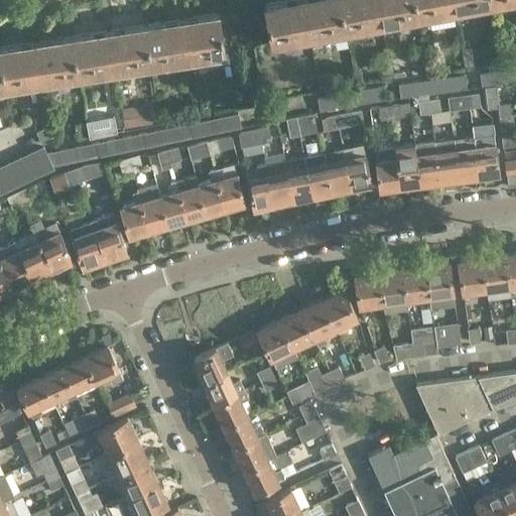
[(309,33),(302,0),(278,0),(265,3),(271,40),(309,33)]
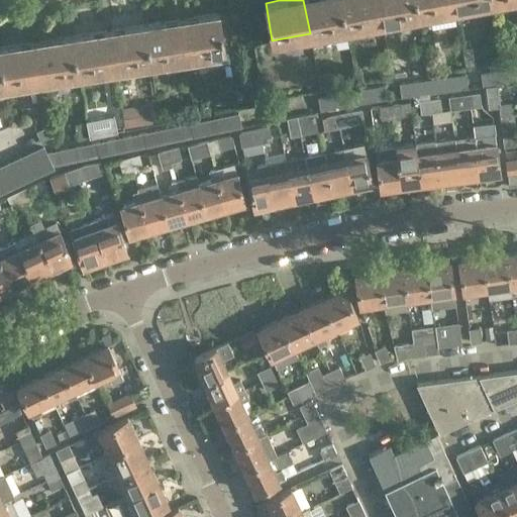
[(346,27),(340,0),(303,0),(310,33),(346,27)]
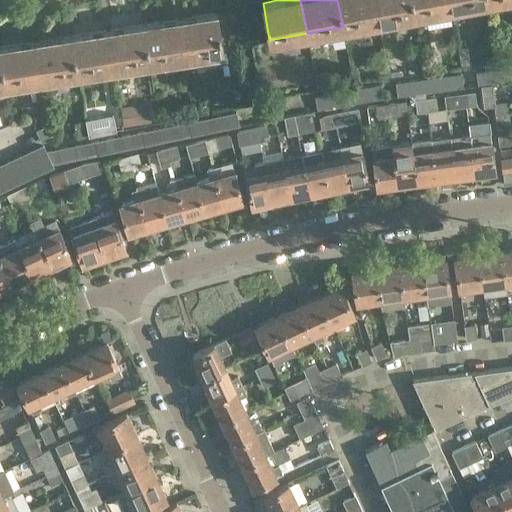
[(379,20),(374,0),(337,0),(343,27),(379,20)]
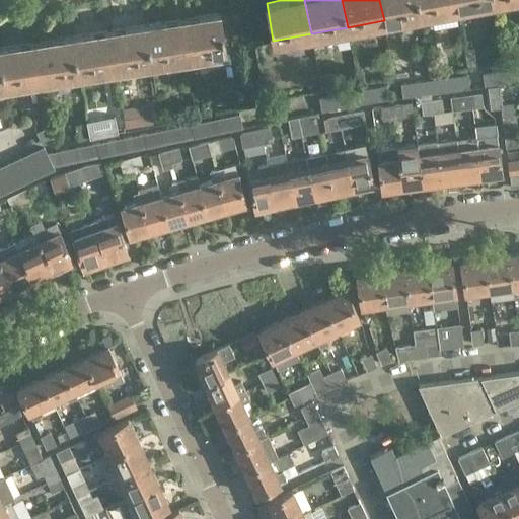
[(418,0),(379,0),(384,20),(421,14),(418,0)]
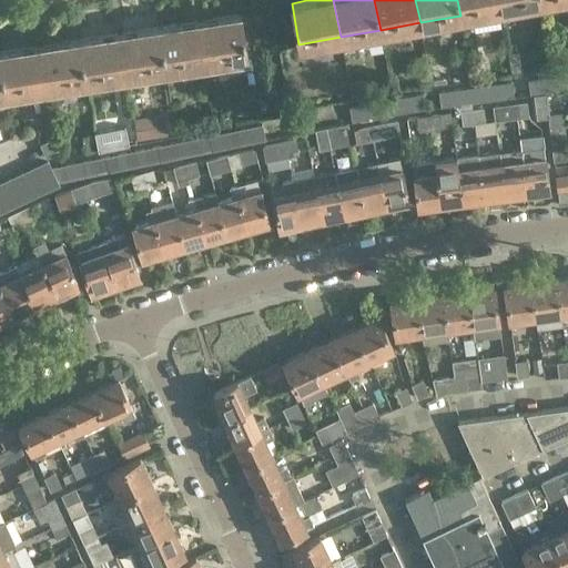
[(498,0),(457,0),(460,16),(500,9),(498,0)]
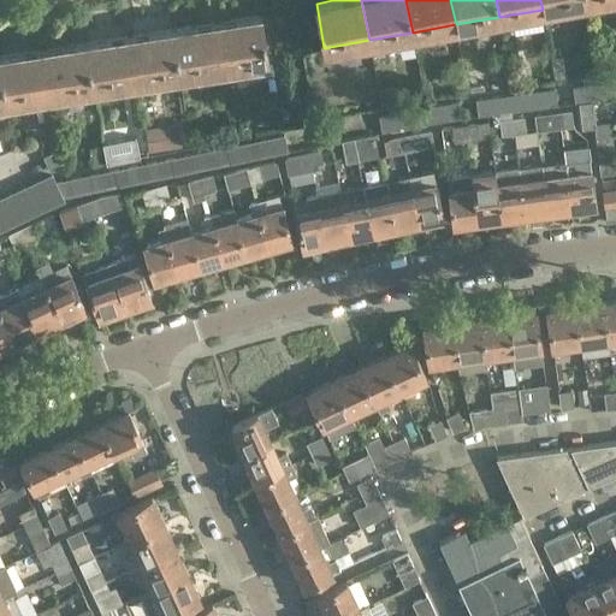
[(217,23),(223,66),(267,60),(261,16),(217,23)]
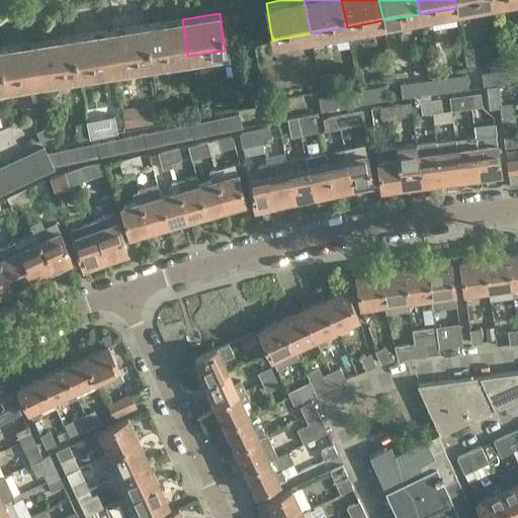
[(187,56),(182,19),(145,24),(151,62),(187,56)]
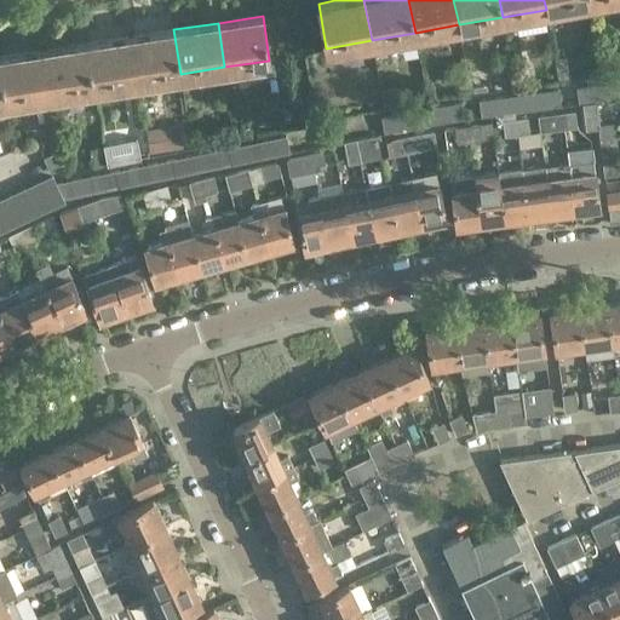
[(173,29),(130,36),(137,80),(181,74),(173,29)]
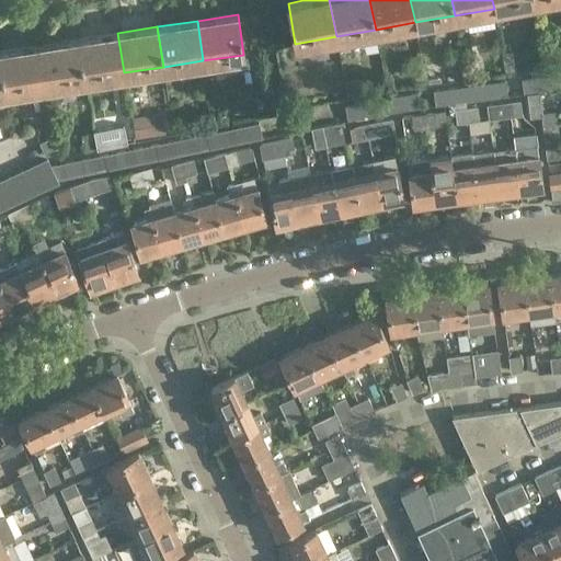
[(117,33),(78,38),(84,79),(124,72),(117,33)]
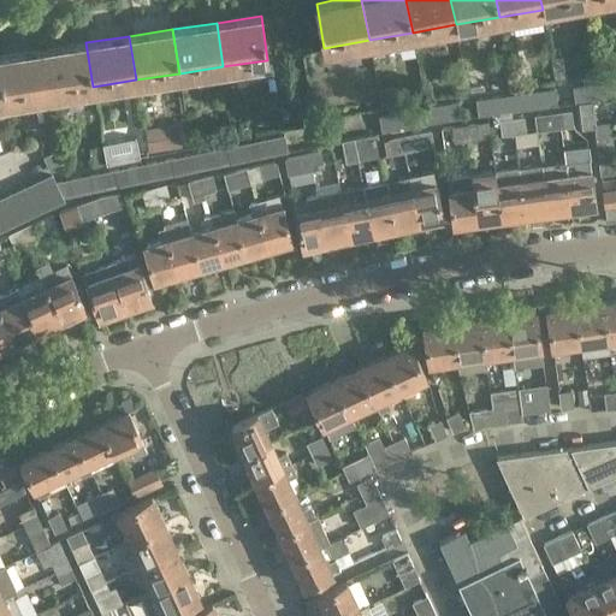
[(86,42),(42,49),(48,94),(93,87),(86,42)]
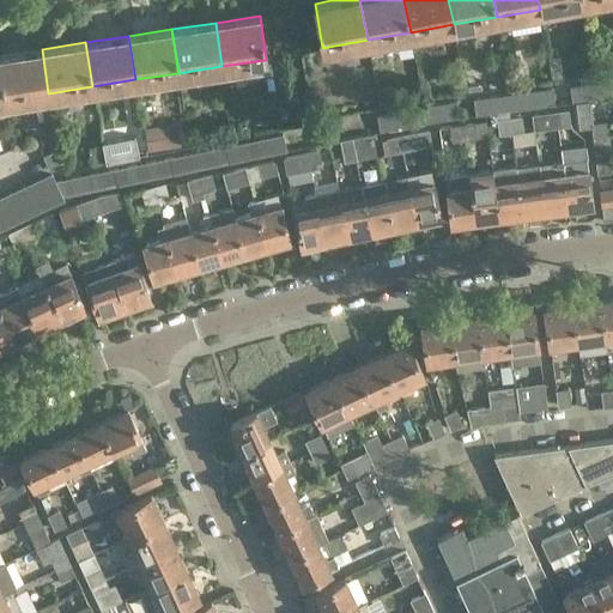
[(42,49),(0,55),(0,66),(5,99),(48,93),(42,49)]
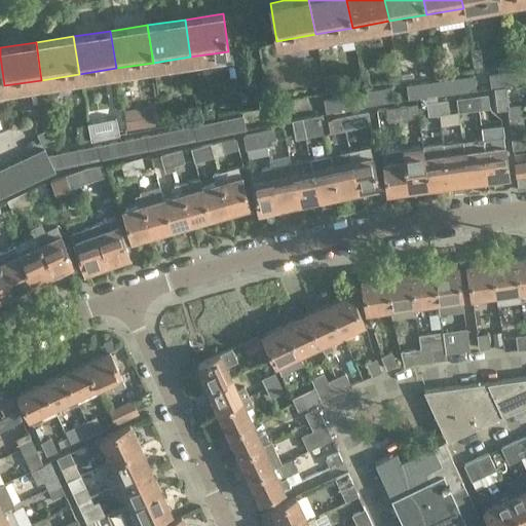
[(475,70),(484,69),(482,57),(473,58),(475,70)]
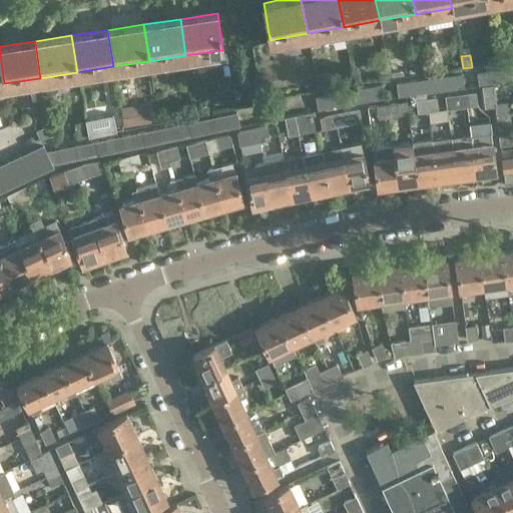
[(502,68),(504,82),(512,81),(510,67),(502,68)]
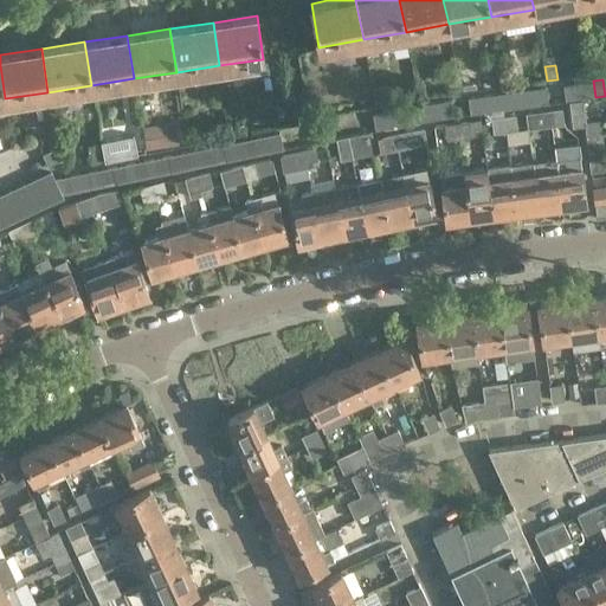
[(585,98),(595,97),(593,81),(584,82),(585,98)]
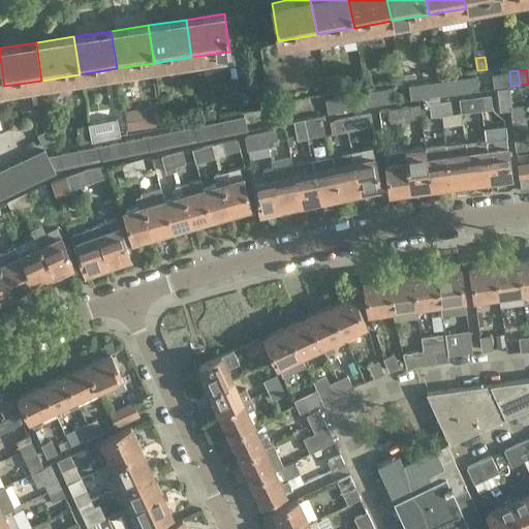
[(500,72),(502,88),(509,87),(509,86),(510,86),(509,71),(500,72)]
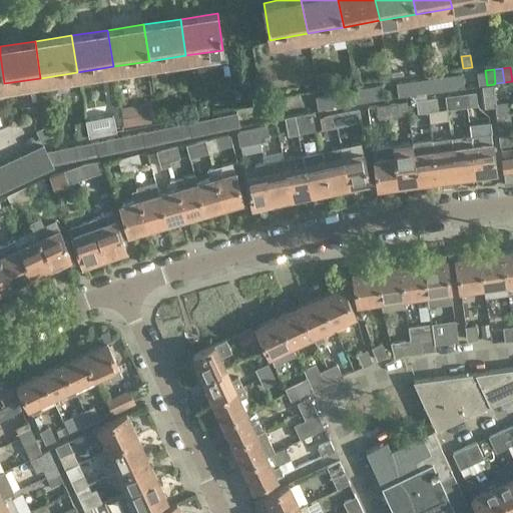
[(482,85),(487,85),(485,70),(477,71),(479,86),(482,85)]
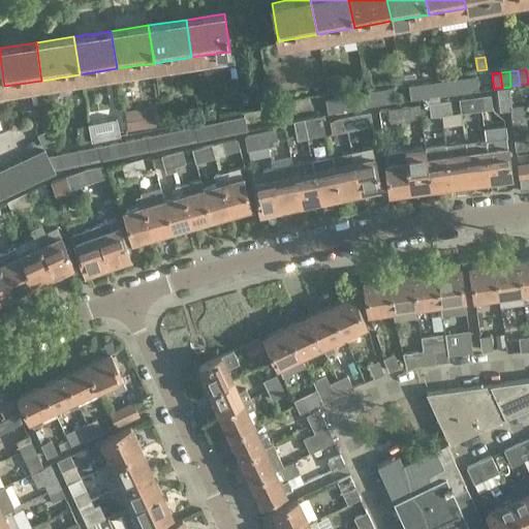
[(469,76),(471,92),(479,91),(477,75),(469,76)]
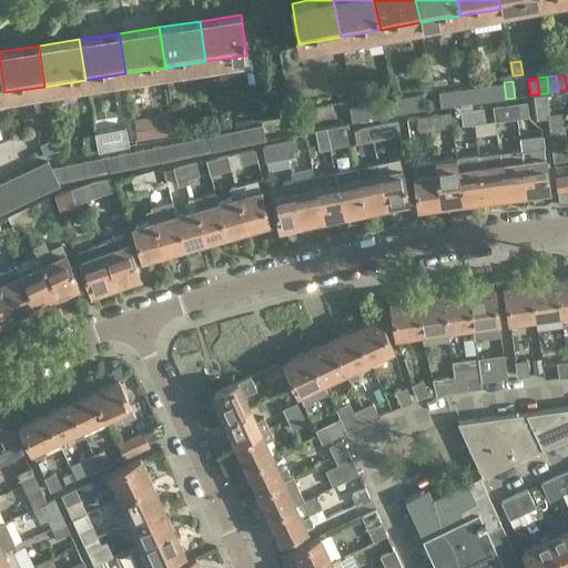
[(496,100),(506,99),(504,82),(494,83),(496,100)]
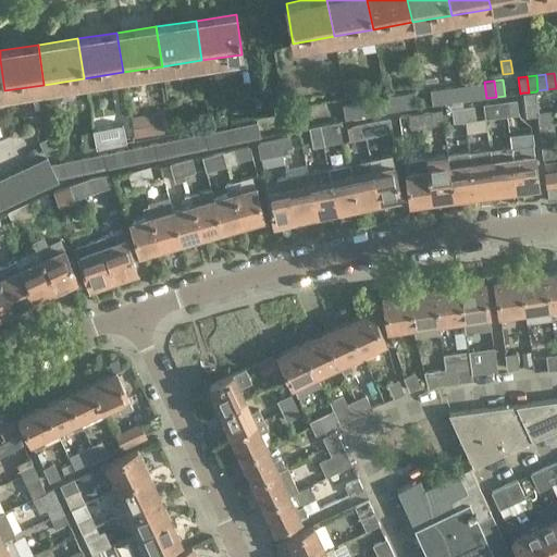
[(475,83),(478,99),(486,98),(484,82),(475,83)]
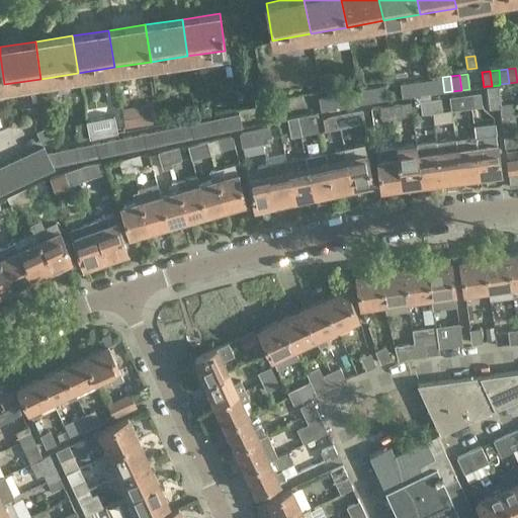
[(441,93),(444,92),(442,77),(434,78),(436,93),(441,93)]
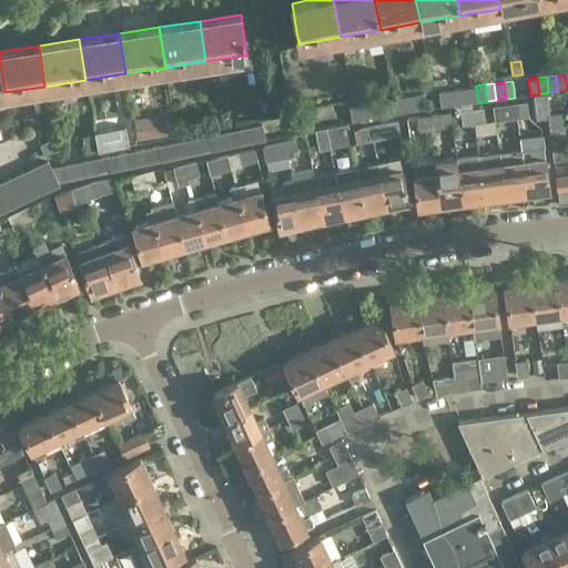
[(468,103),(472,103),(478,102),(476,85),(466,87),(468,103)]
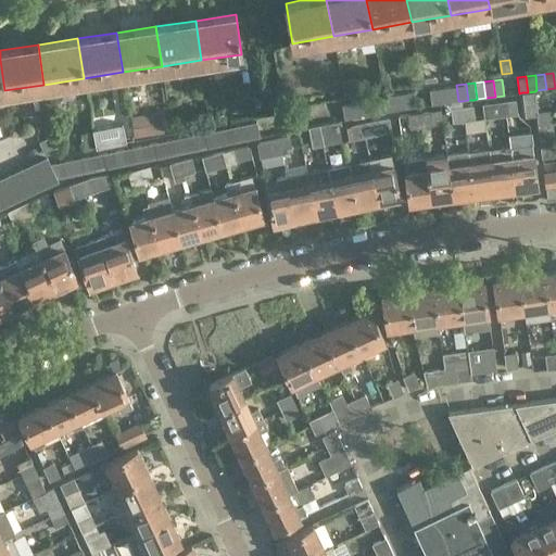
[(450,103),(458,101),(456,85),(447,87),(450,103)]
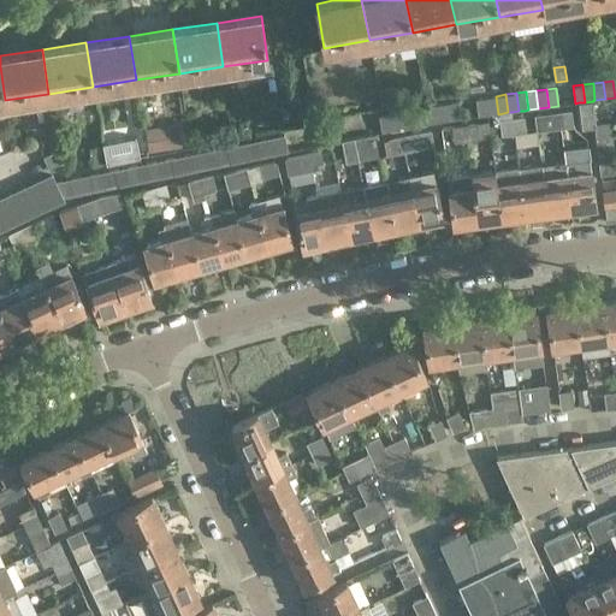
[(486,98),(489,116),(498,114),(496,96),(486,98)]
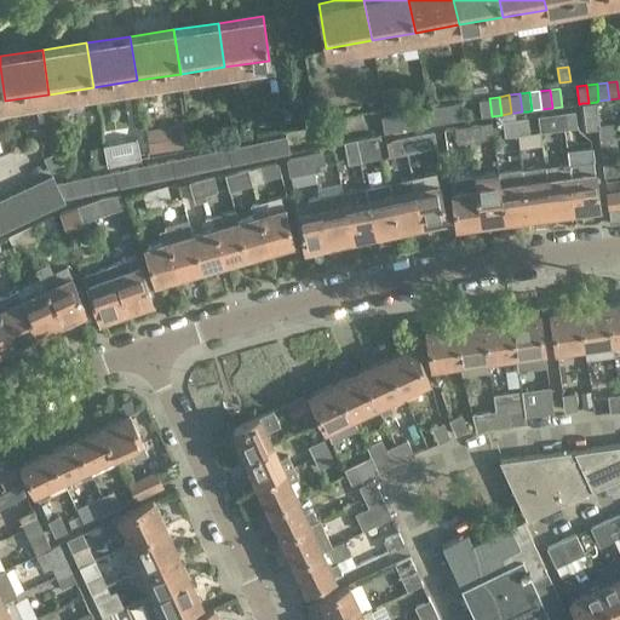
[(481,118),(492,116),(489,98),(478,99),(481,118)]
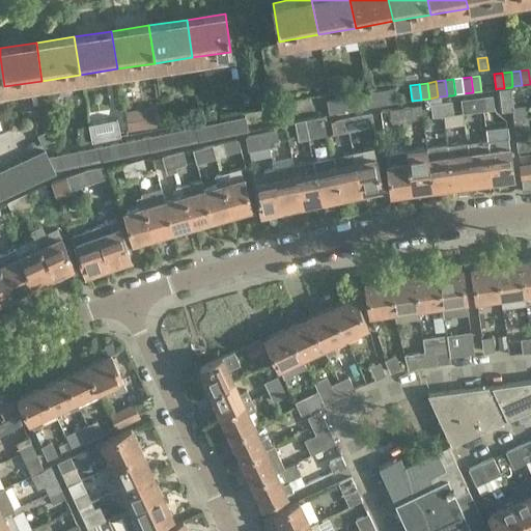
[(386,88),(389,104),(397,102),(395,87),(386,88)]
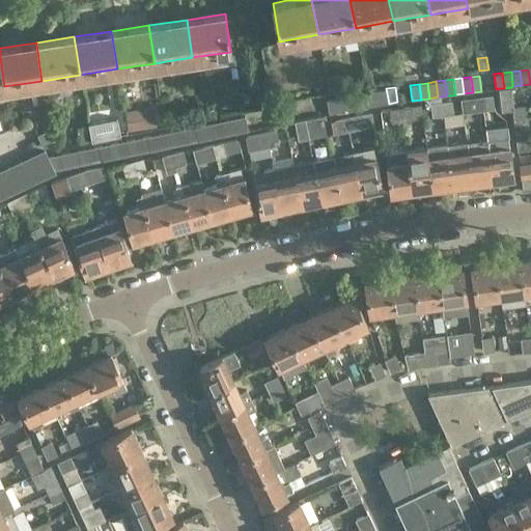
[(514,109),(513,106),(511,87),(504,88),(499,88),(502,111),(512,109),(514,109)]
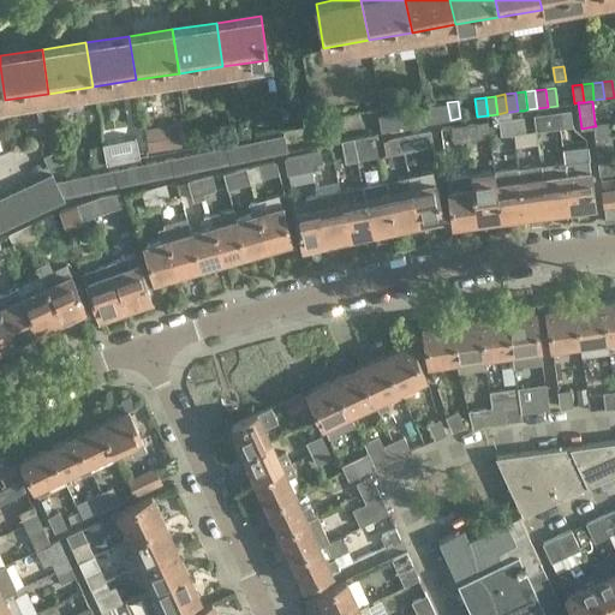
[(441,121),(451,120),(447,102),(437,103),(441,121)]
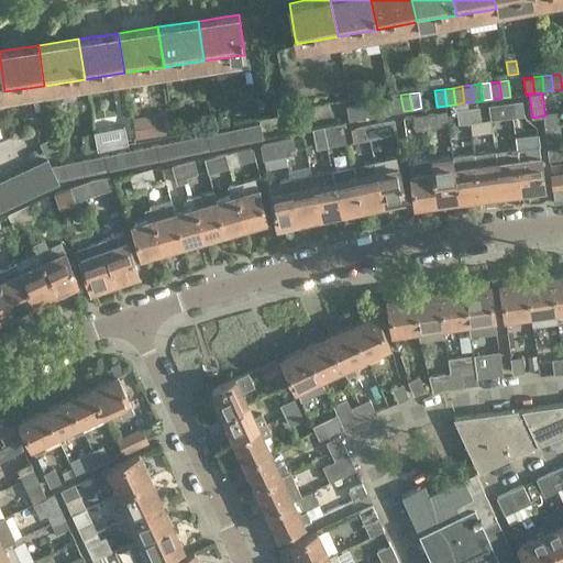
[(392,97),(394,113),(404,111),(400,95),(392,97)]
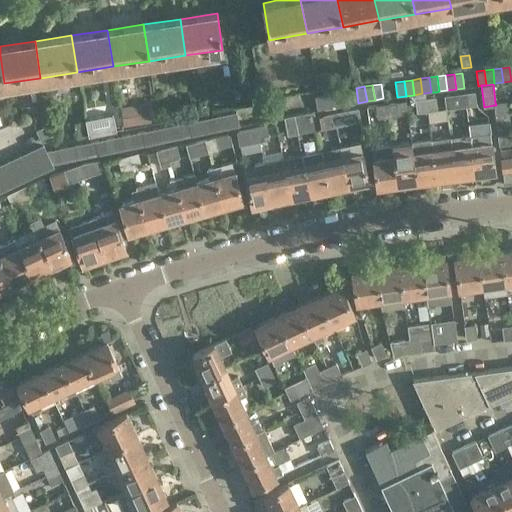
[(350,104),(358,103),(356,88),(348,89),(350,104)]
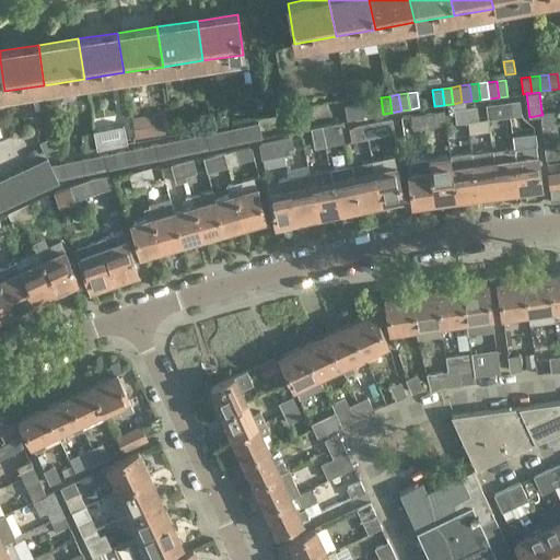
[(371,100),(374,116),(383,114),(381,97),(371,100)]
